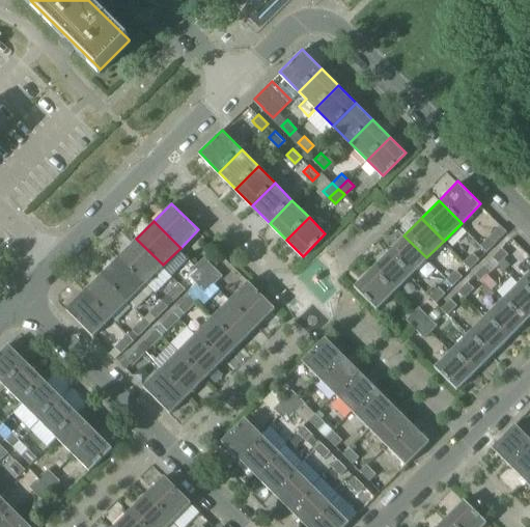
[(500,224),(480,243),(486,250),(506,230),(500,224)]
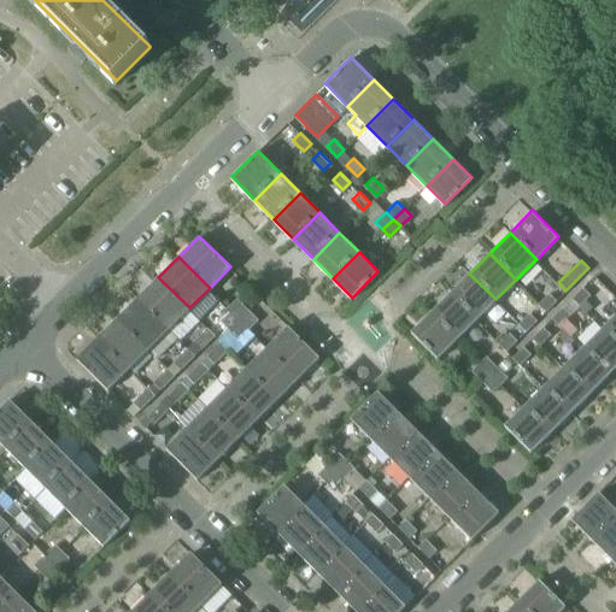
[(469,274),(450,293),(476,319),(496,299),(469,274)]
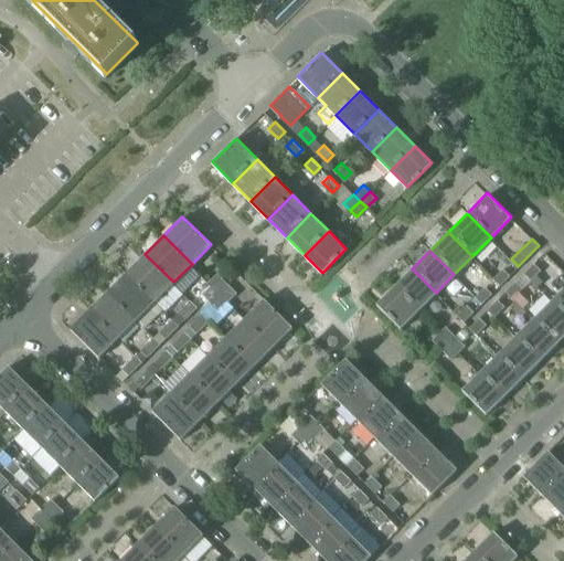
[(145,254),(127,272),(155,300),(173,282),(145,254)]
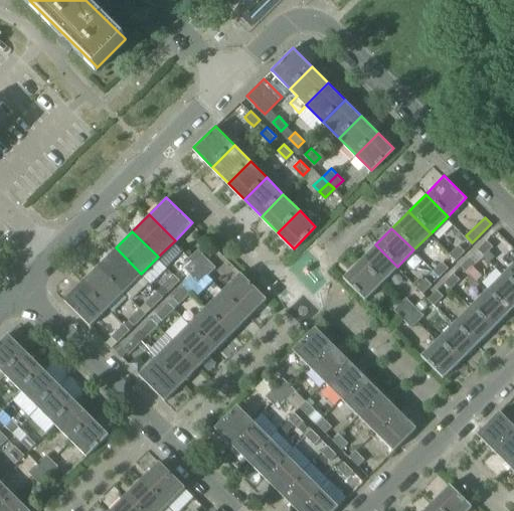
[(487,238),(478,247),(484,253),(493,244),(487,238)]
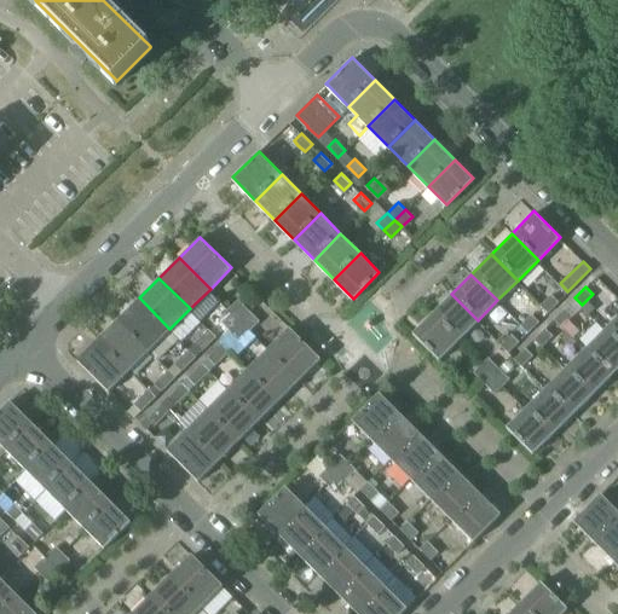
[(541,303),(548,311),(559,300),(550,293),(541,303)]
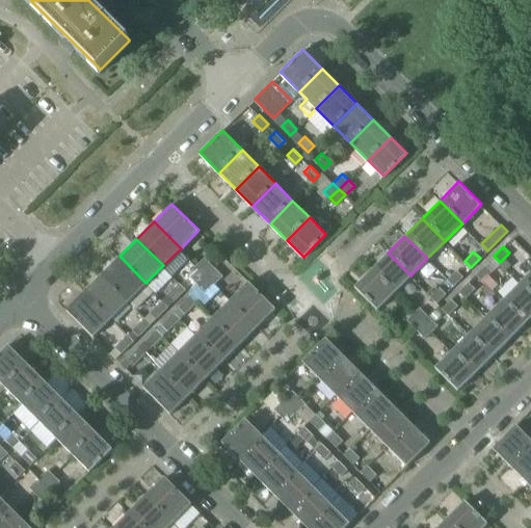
[(388,253),(370,270),(393,292),(410,275),(388,253)]
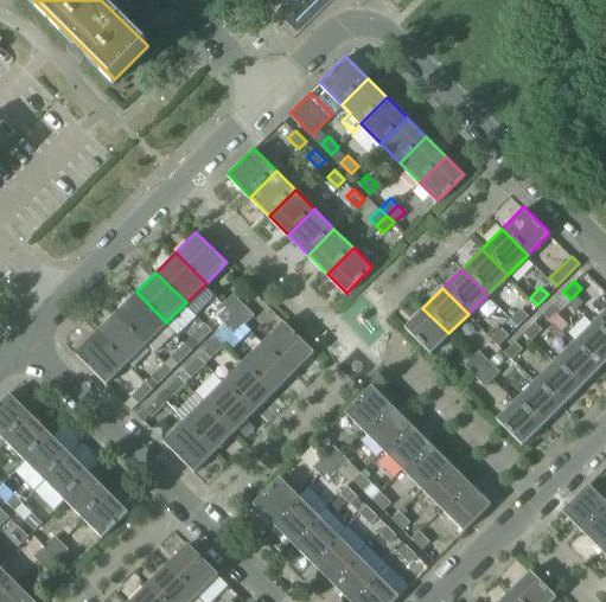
[(136,292),(116,312),(132,327),(147,343),(166,322),(136,292)]
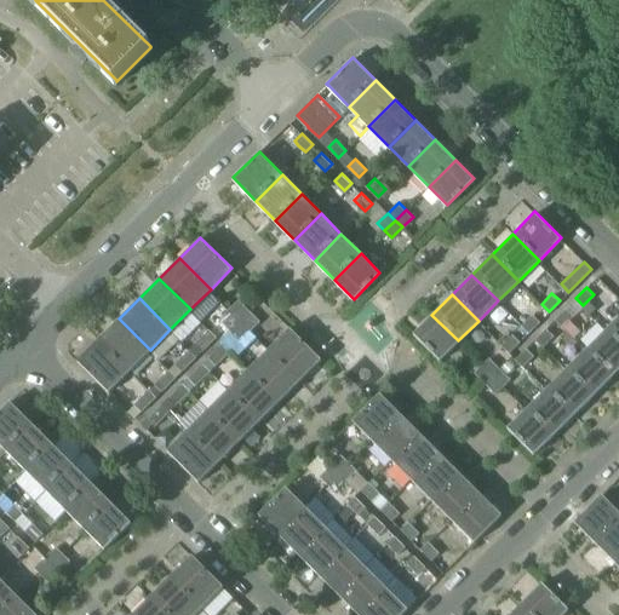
[(227,310),(238,321),(250,309),(239,298),(227,310)]
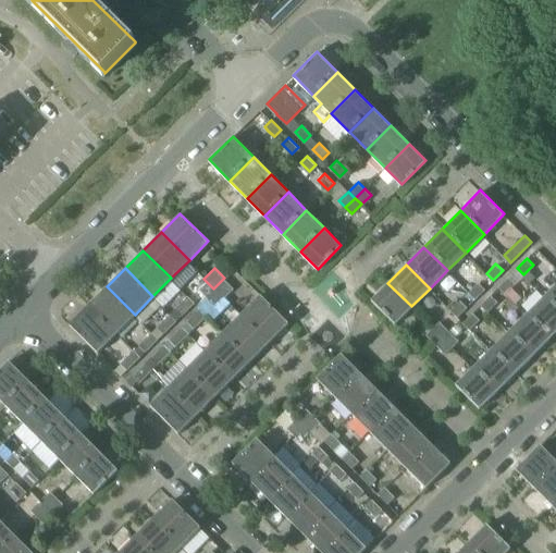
[(508,277),(498,285),(505,293),(515,283),(508,277)]
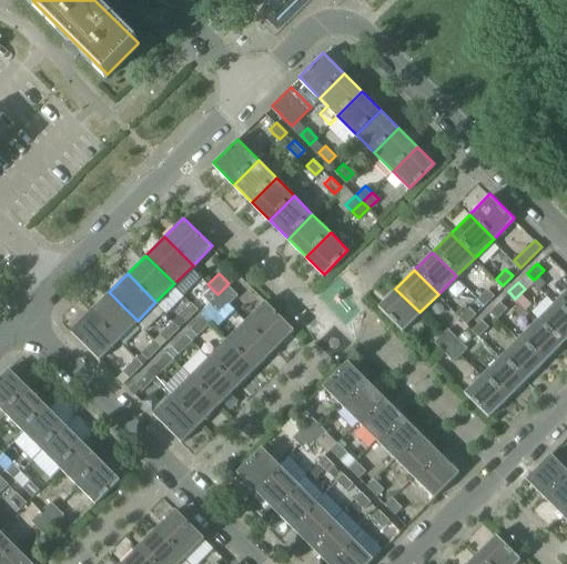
[(229,283),(218,294),(226,304),(239,293),(229,283)]
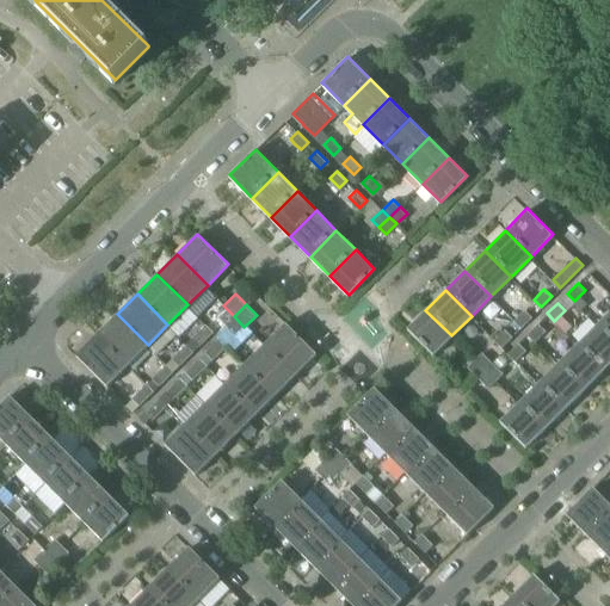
[(216,314),(226,323),(234,316),(223,305),(216,314)]
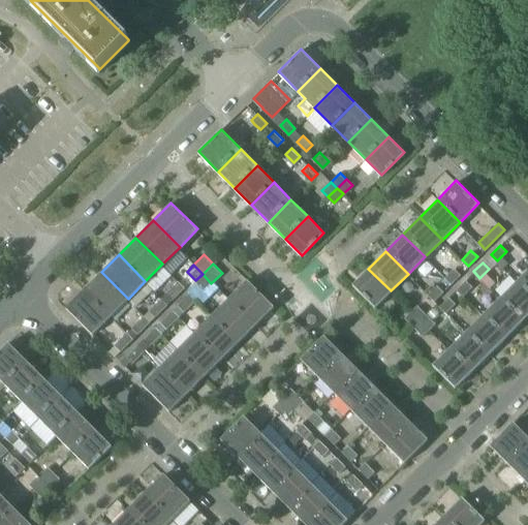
[(444,276),(451,282),(460,273),(454,268),(444,276)]
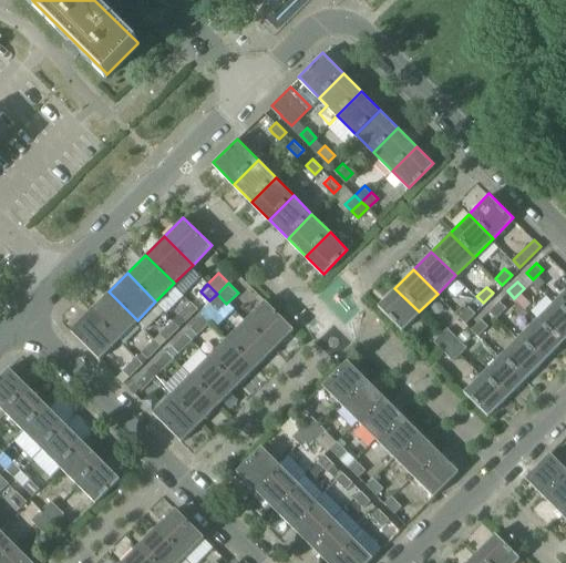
[(565,287),(553,300),(565,314),(565,287)]
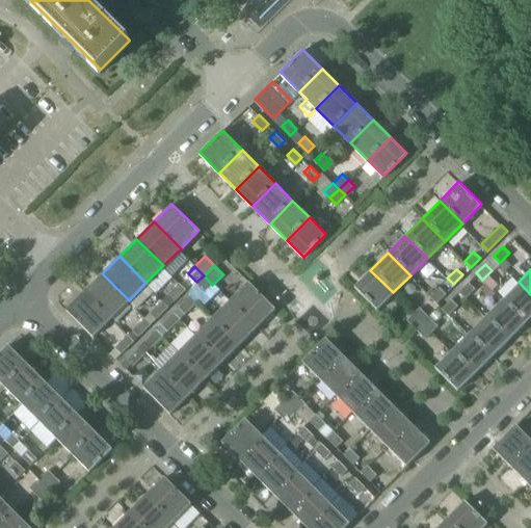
[(393,292),(370,270),(354,286),(377,309),(393,292)]
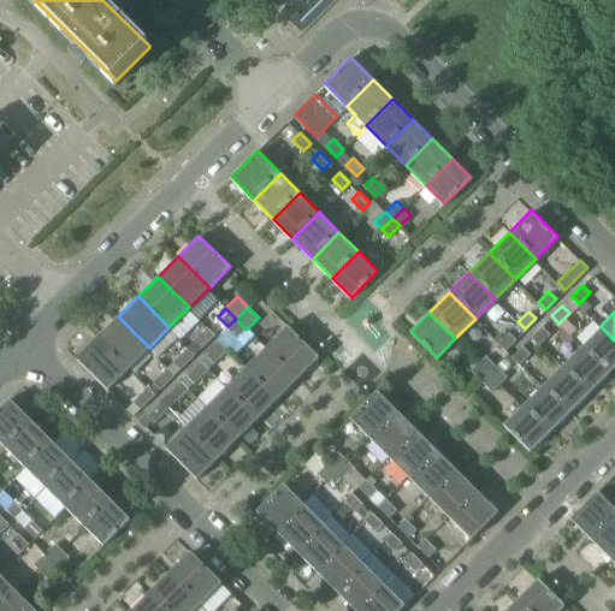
[(118,316),(98,336),(129,367),(149,348),(134,332),(118,316)]
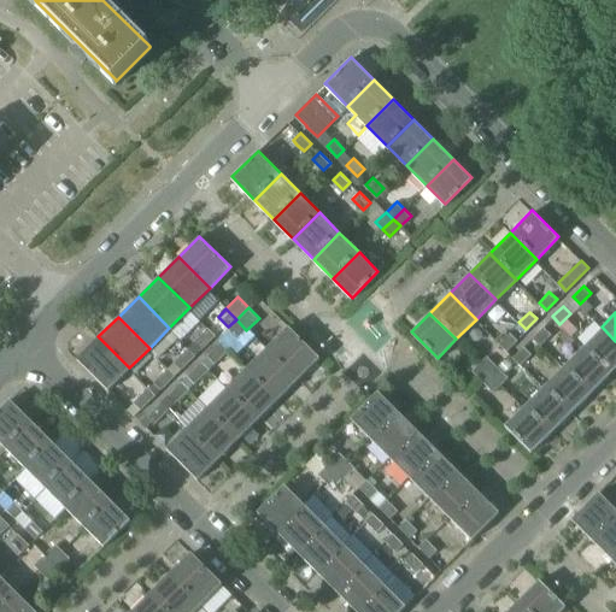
[(236,319),(228,327),(239,337),(246,330),(236,319)]
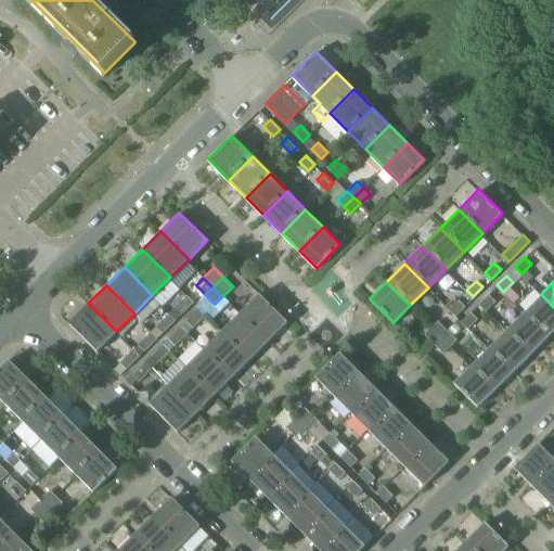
[(259,292),(241,311),(269,340),(287,321),(259,292)]
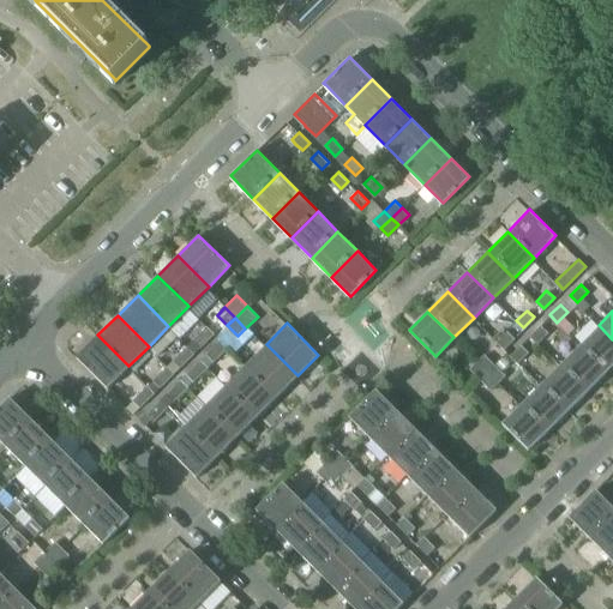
[(541,324),(530,335),(538,342),(548,331),(541,324)]
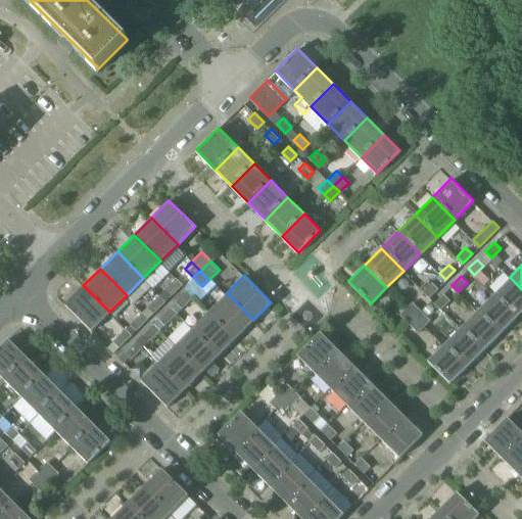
[(182,283),(177,278),(176,277),(163,289),(170,295),(182,283)]
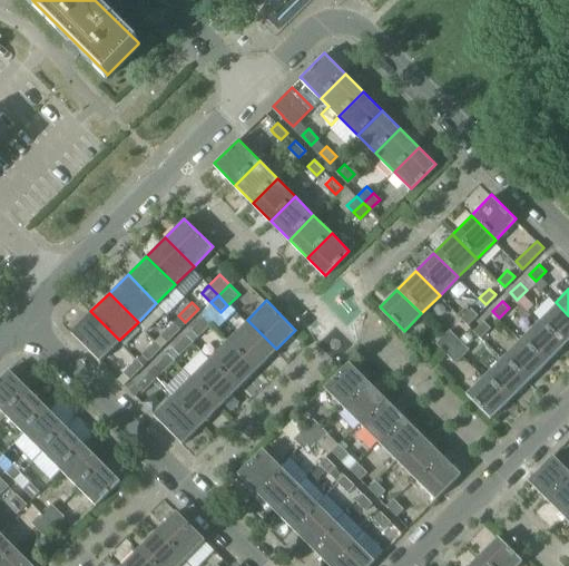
[(568,315),(556,302),(538,321),(562,345),(568,338),(568,315)]
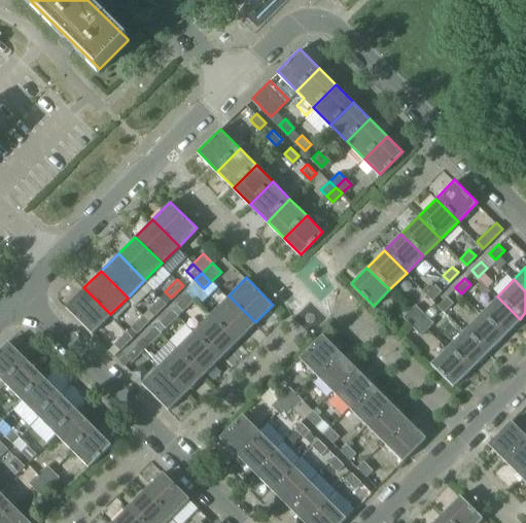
[(435,283),(426,292),(432,299),(442,289),(435,283)]
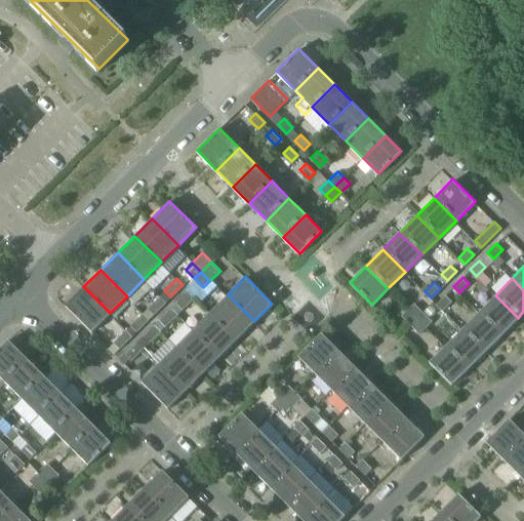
[(110,313),(83,286),(66,305),(92,331),(110,313)]
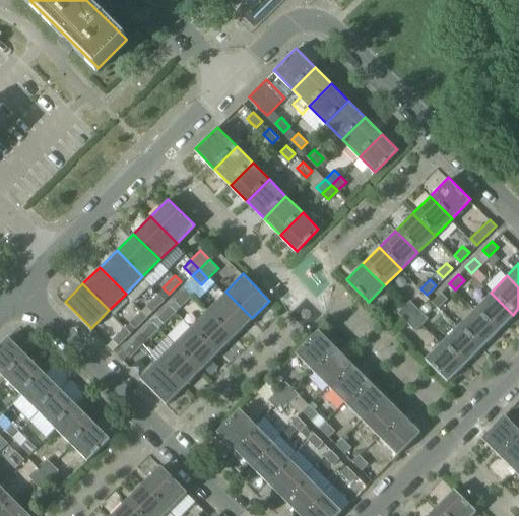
[(186,286),(174,299),(181,306),(185,301),(189,306),(197,298),(186,286)]
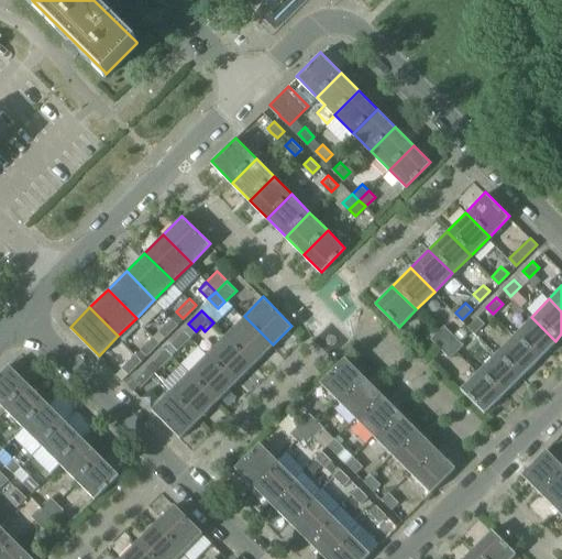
[(455,313),(438,330),(448,340),(453,333),(465,322),(462,319),(455,313)]
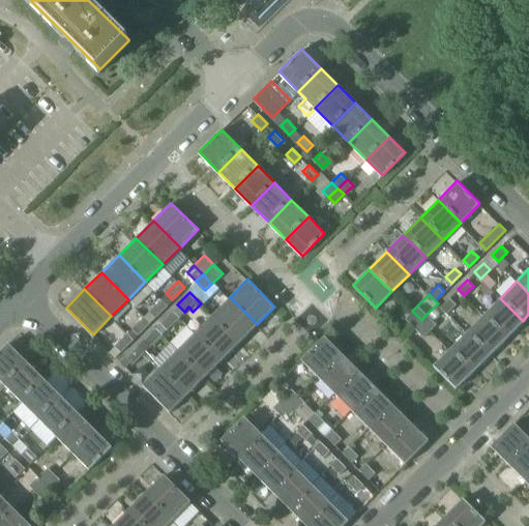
[(450,296),(441,305),(447,312),(457,302),(450,296)]
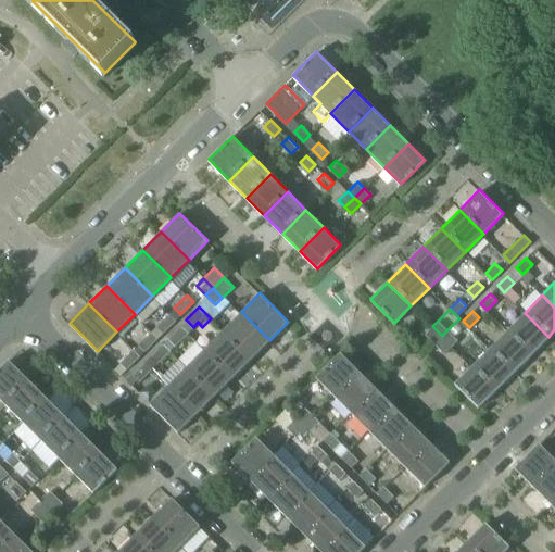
[(241,312),(223,330),(251,359),(269,340),(241,312)]
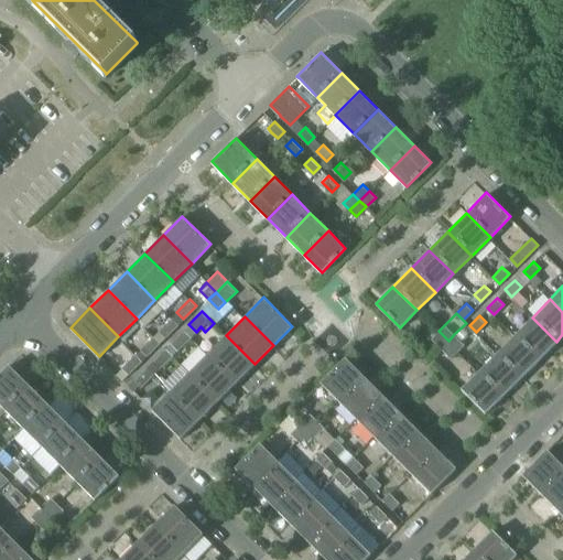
[(159,330),(165,336),(177,324),(171,318),(159,330)]
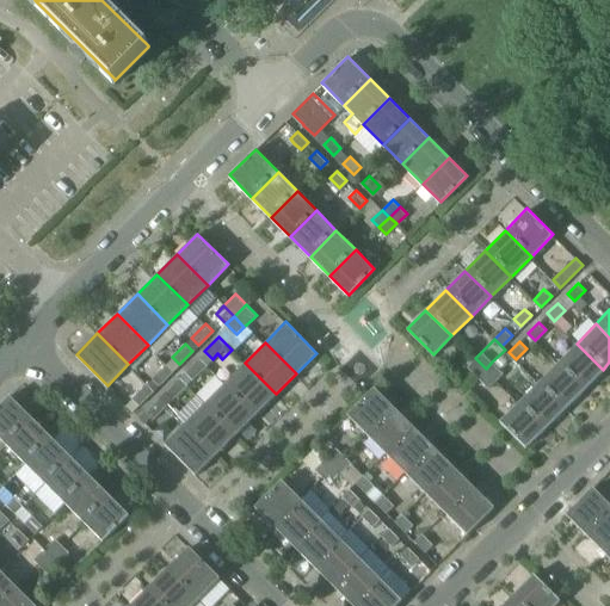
[(577,344),(558,363),(584,389),(603,370),(577,344)]
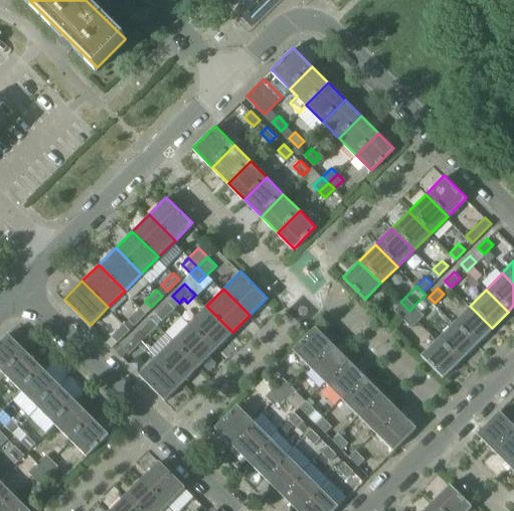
[(168,301),(156,313),(162,319),(174,307),(168,301)]
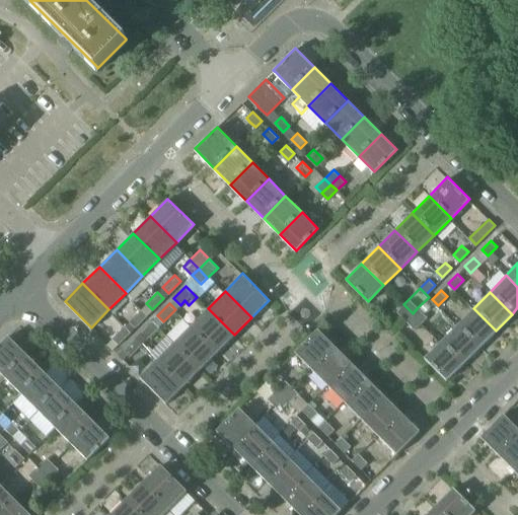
[(397,310),(407,319),(413,313),(403,304),(397,310)]
